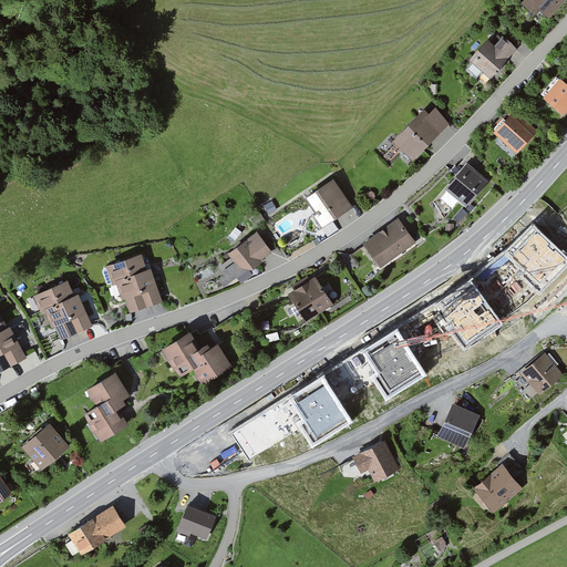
[(566,0),(524,0),(522,3),(534,16),(539,10),(549,20),(566,0)]
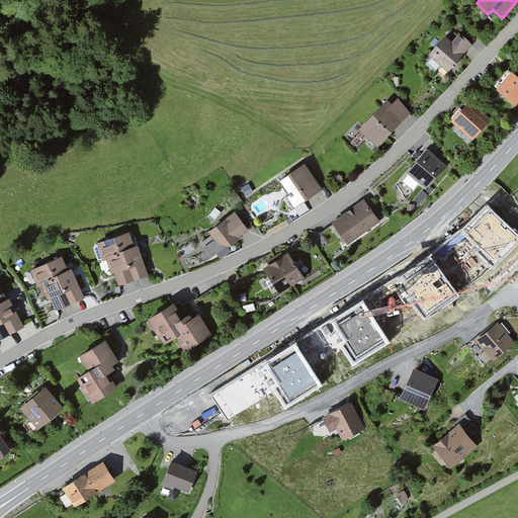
[(473,46),(460,33),(452,42),(446,37),(429,56),(431,58),(427,63),(436,71),(441,66),(448,73),(473,46)]
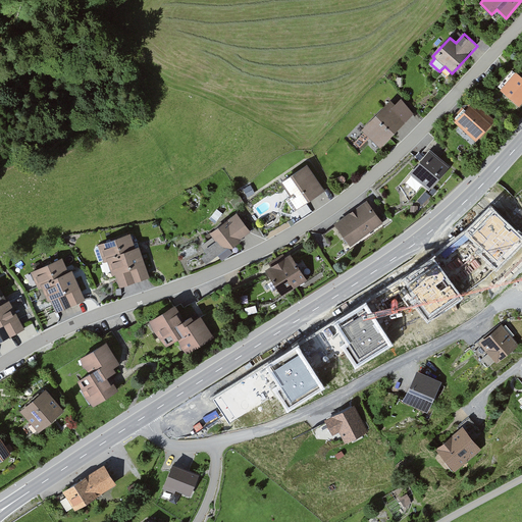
[(521,79),(512,70),(498,88),(519,106),(521,103),(521,79)]
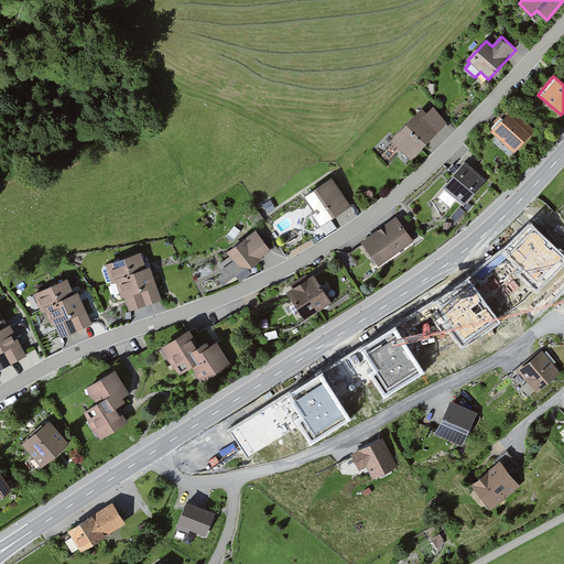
[(426,115),(422,109),(390,142),(411,161),(446,125),(433,108),(426,115)]
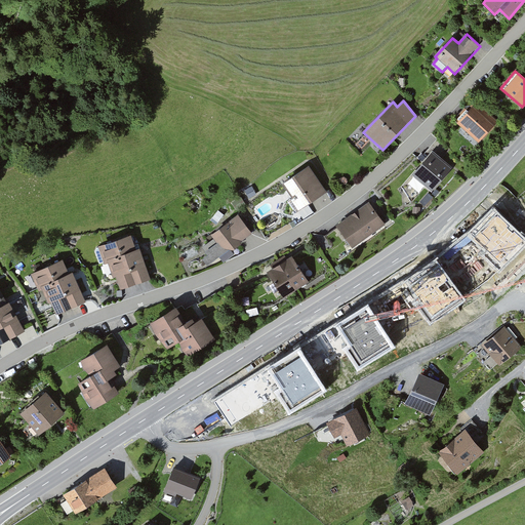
[(475,103),(456,124),(479,144),(497,122),(475,103)]
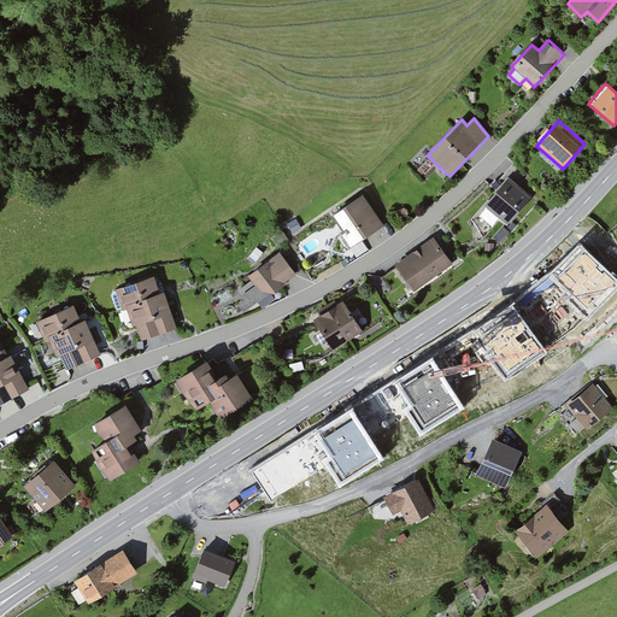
[(515,163),(498,182),(501,186),(507,178),(513,183),(524,170),(515,163)]
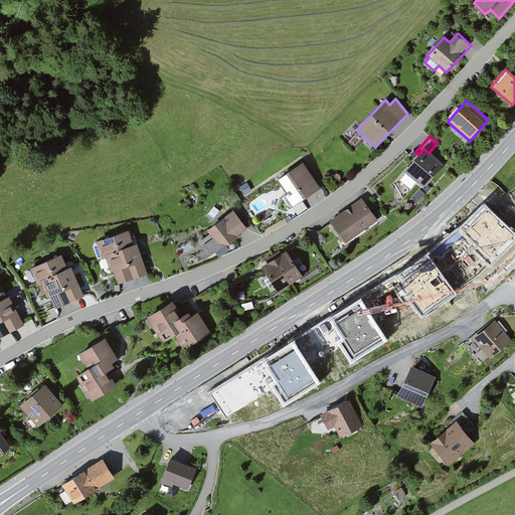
[(428,153),(423,149),(418,155),(415,152),(413,151),(409,156),(414,160),(408,167),(407,167),(393,183),(403,197),(416,182),(423,188),(443,165),(428,153)]
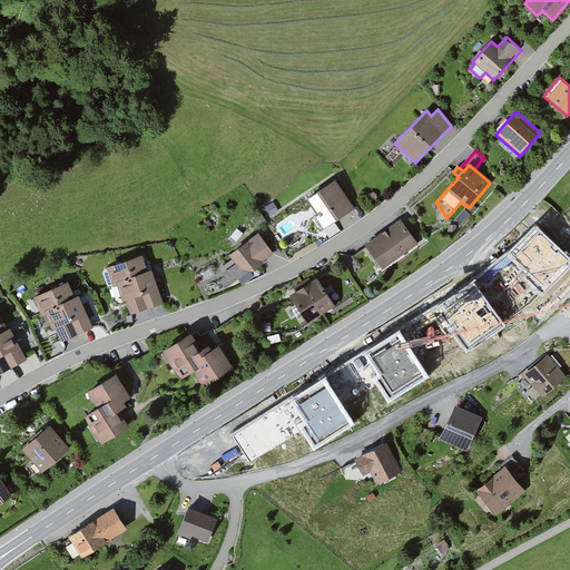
[(336,179),(307,200),(317,216),(312,219),(322,233),(356,209),(336,179)]
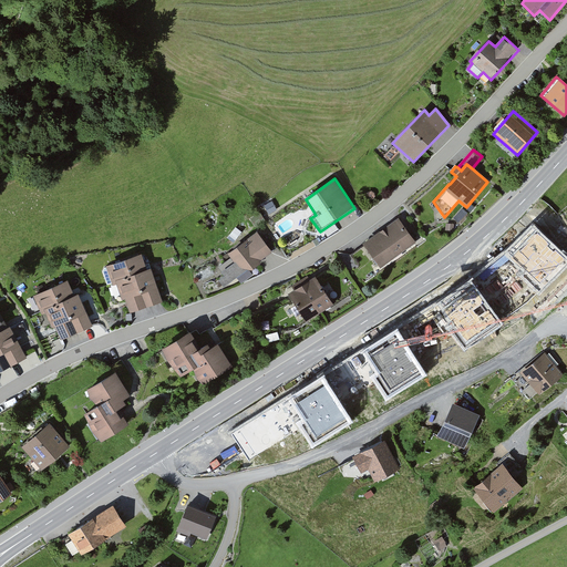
[(271,202),(265,206),(269,215),(277,210),(271,202)]
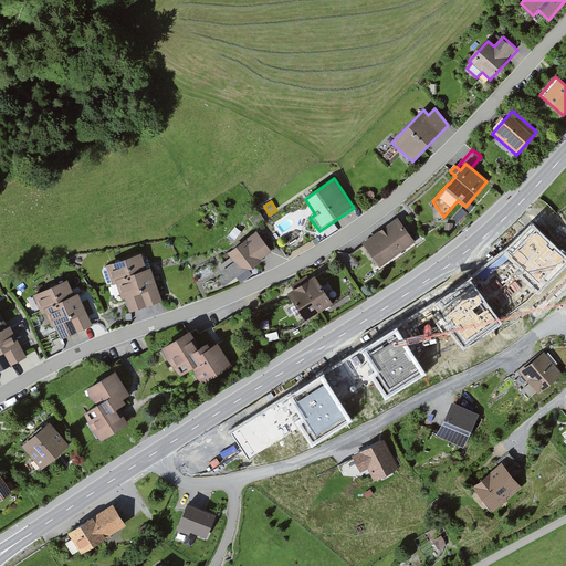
[(461,209),(452,218),(458,223),(467,213),(461,209)]
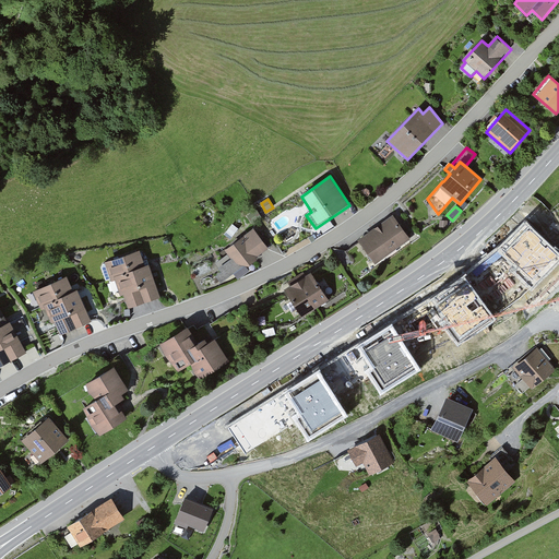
[(257,211),(247,216),(252,224),(261,218),(257,211)]
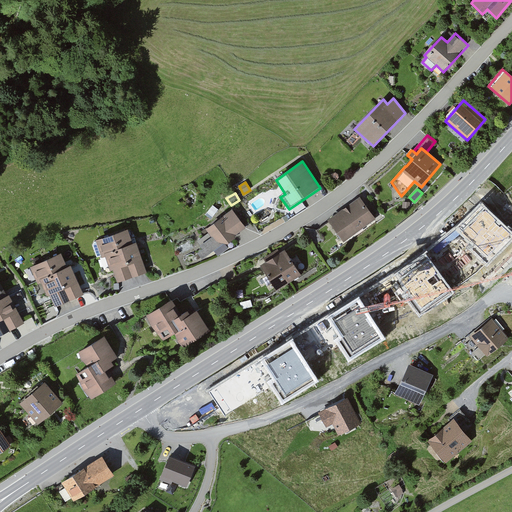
[(359,198),(328,221),(329,222),(344,242),(375,219),(359,198)]
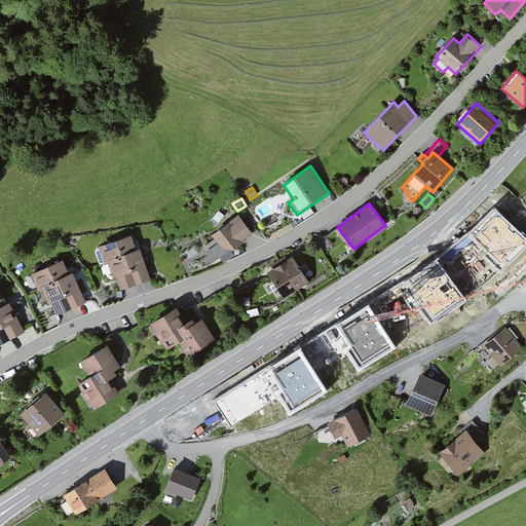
[(525,238),(495,210),(468,237),(486,253),(483,257),(486,260),(503,276),(525,252),(525,238)]
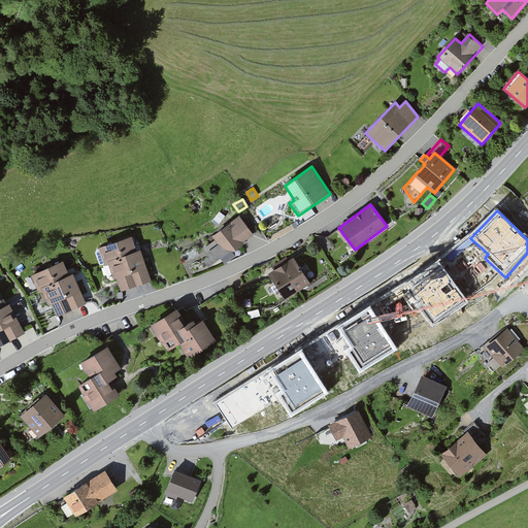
[(239,217),(211,237),(213,240),(202,250),(209,258),(204,262),(208,267),(221,259),(225,264),(235,257),(232,253),(254,235),(239,217)]
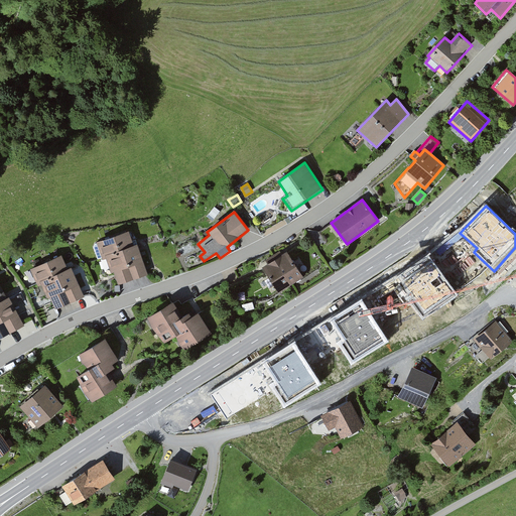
[(347,244),(332,224),(319,233),(334,253),(347,244)]
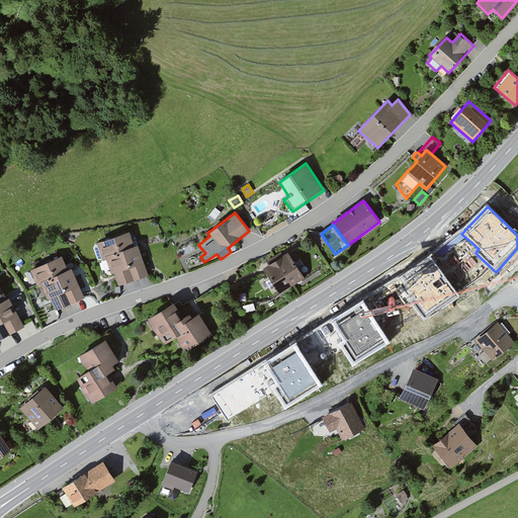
[(130,233),(95,245),(94,248),(98,260),(102,259),(138,247),(136,241),(133,242),(130,233)]
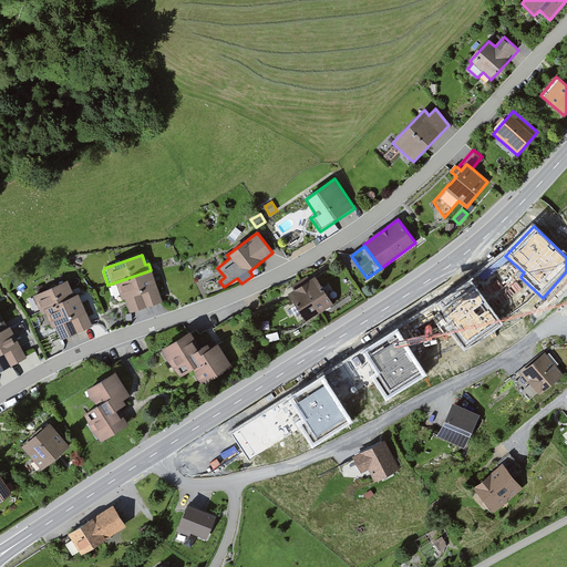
[(151,270),(112,284),(112,286),(117,285),(122,301),(125,300),(130,313),(163,302),(151,270)]
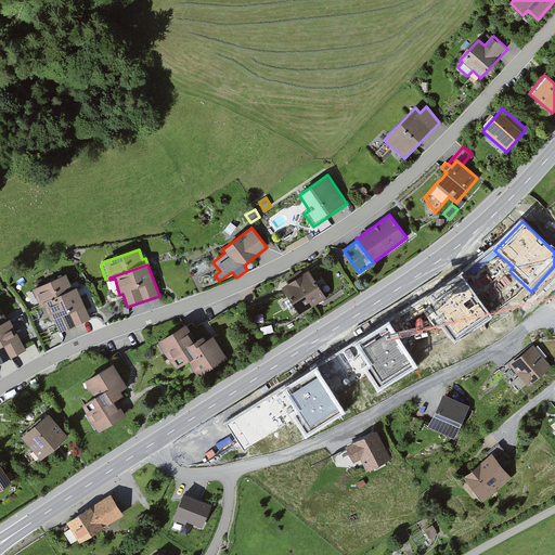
[(301,270),(292,276),(312,308),(325,299),(309,271),(304,274),(301,270)]
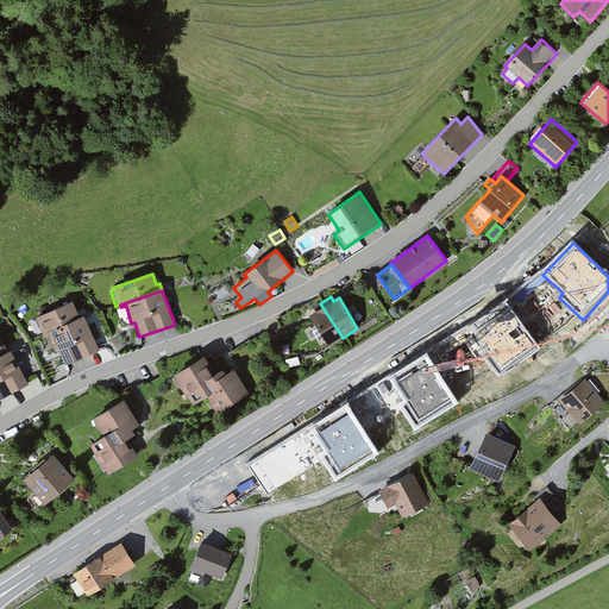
[(506,301),(470,327),(485,349),(481,352),(484,356),(501,378),(541,350),(506,301)]
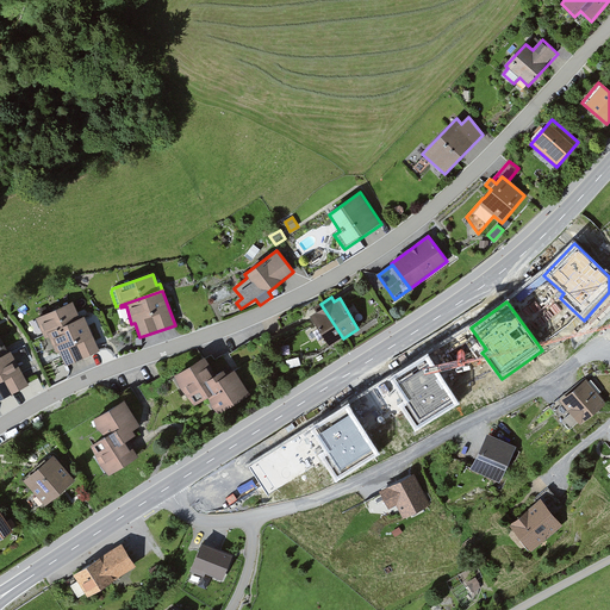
[(73,303),(36,319),(43,336),(48,334),(80,319),(73,303)]
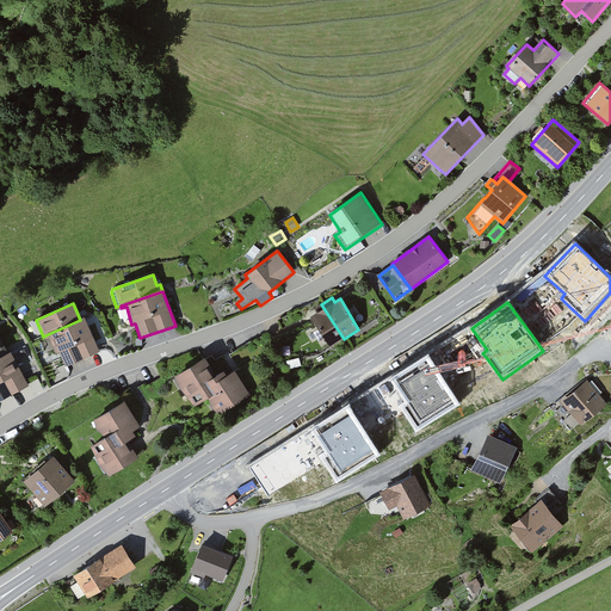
[(344,339),(321,304),(314,309),(316,314),(312,318),(329,347),(344,339)]
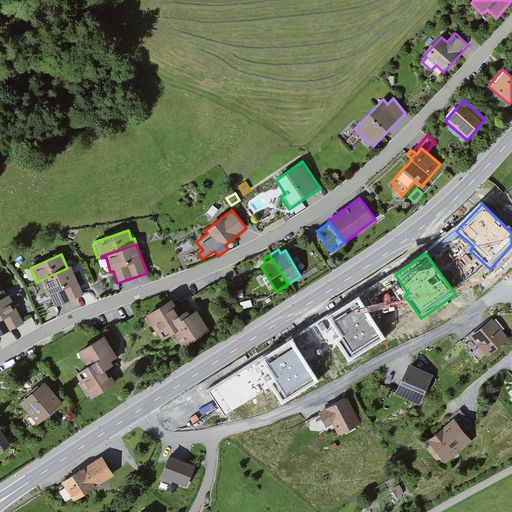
[(252,259),(233,268),(237,276),(255,266),(252,259)]
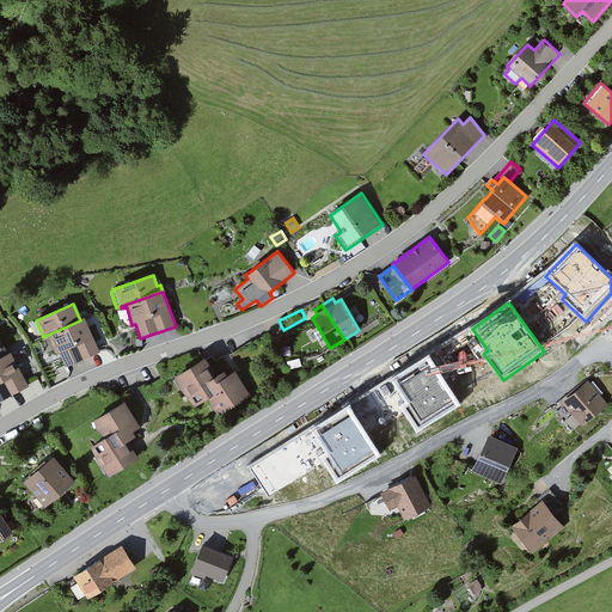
[(80,320),(48,335),(56,355),(60,354),(66,367),(99,353),(84,318),(80,320)]
